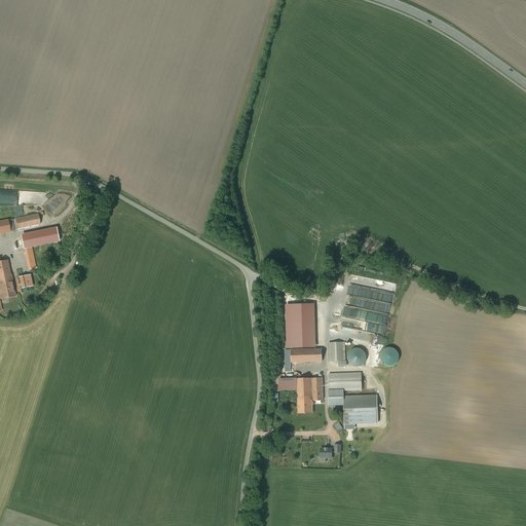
[(38,214),(15,219),(17,229),(33,226),(31,220),(39,218),(38,214)]
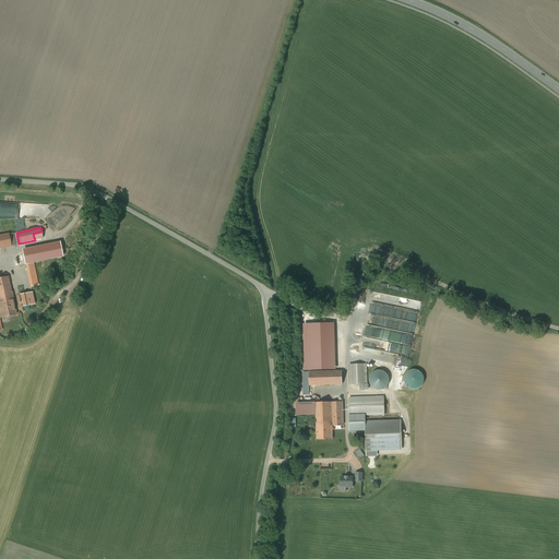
[(9,234),(0,235),(0,248),(11,246),(9,234)]
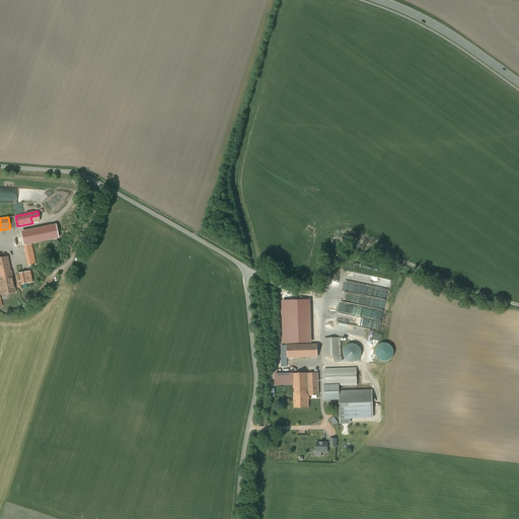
[(35,233),(15,237),(17,246),(36,242),(35,233)]
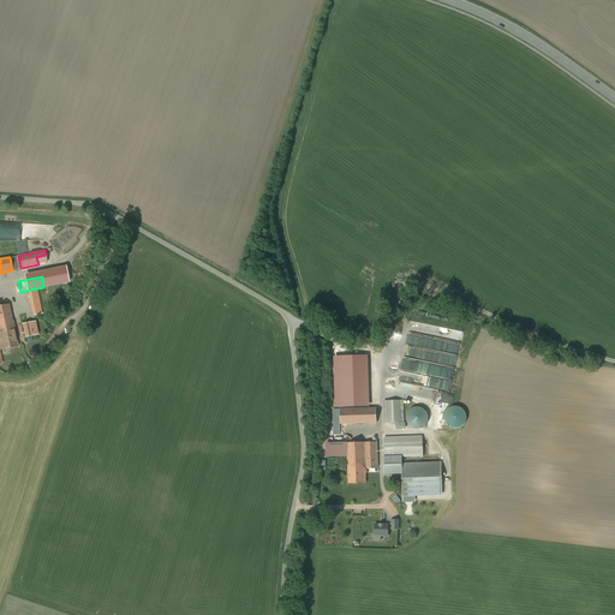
[(465,300),(469,294),(453,287),(451,294),(465,300)]
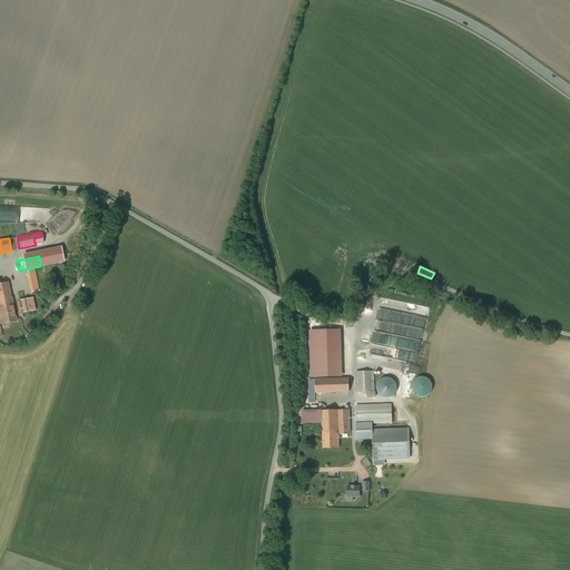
[(35,274),(28,275),(30,288),(37,287),(35,274)]
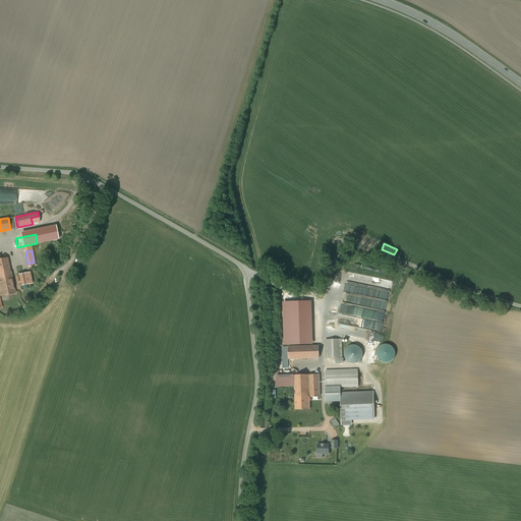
[(0,274),(11,272),(8,257),(0,258),(0,274)]
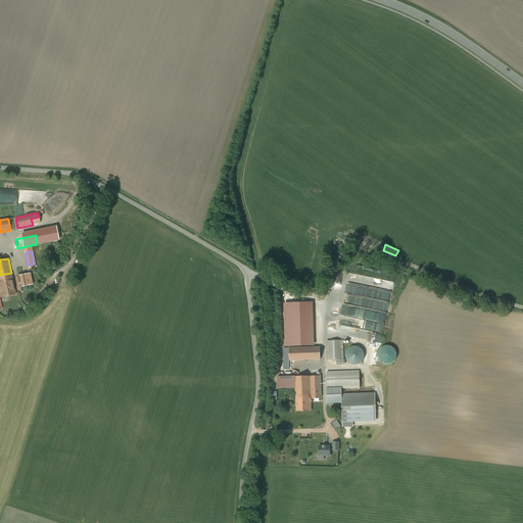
[(11,273),(0,275),(0,292),(1,297),(15,294),(11,273)]
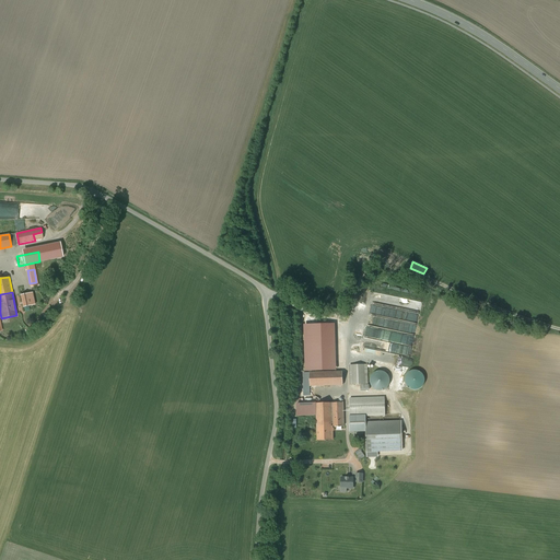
[(22,294),(21,295),(23,307),(35,305),(32,293),(25,294),(22,294)]
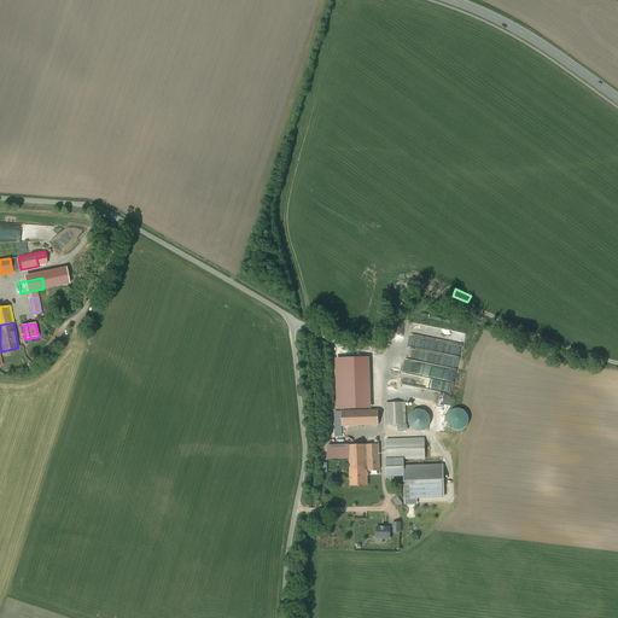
[(402,402),(388,403),(388,425),(403,424),(402,402)]
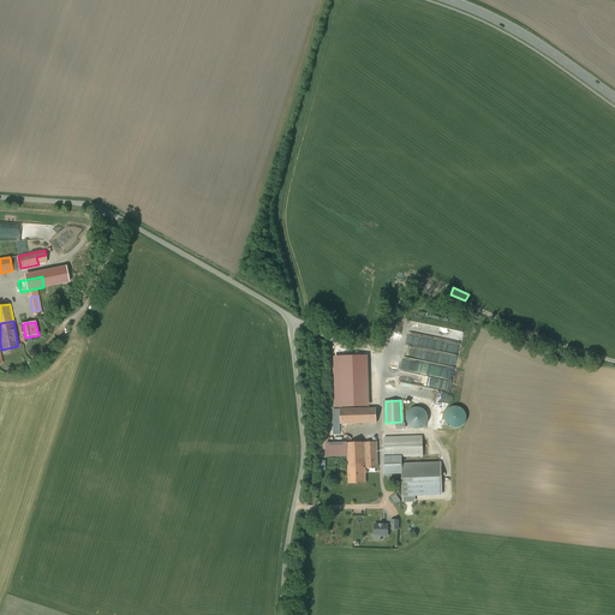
[(428,422),(428,418),(428,413),(425,410),(422,407),(417,407),(413,408),(410,411),(407,415),(406,418),(407,423),(410,427),(413,429),(417,429),(422,428),(425,425),(428,422)]
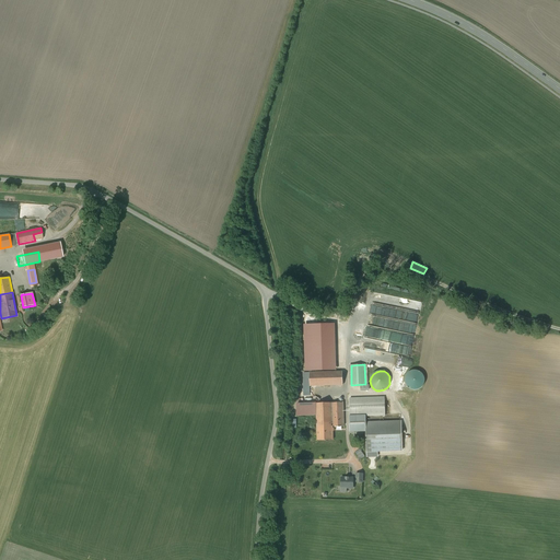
[(342,372),(310,373),(310,386),(342,385),(342,372)]
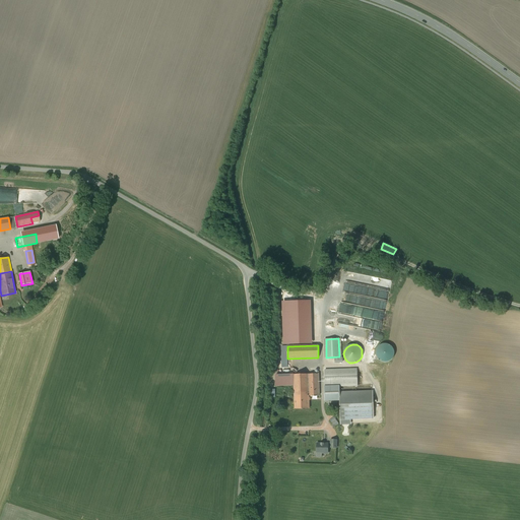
[(356,369),(325,370),(325,387),(339,386),(358,386),(356,369)]
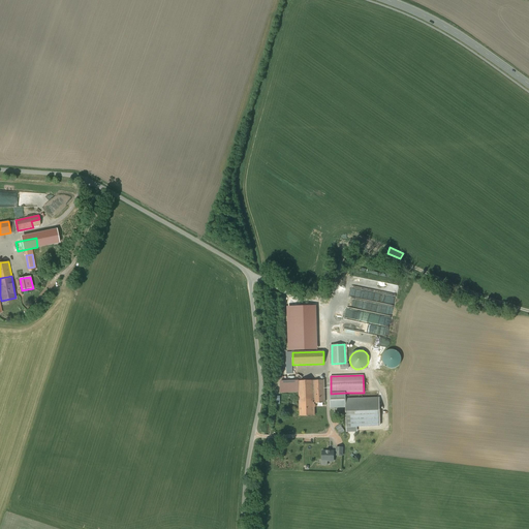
[(324,380),(299,381),(300,403),(314,403),(325,402),(324,380)]
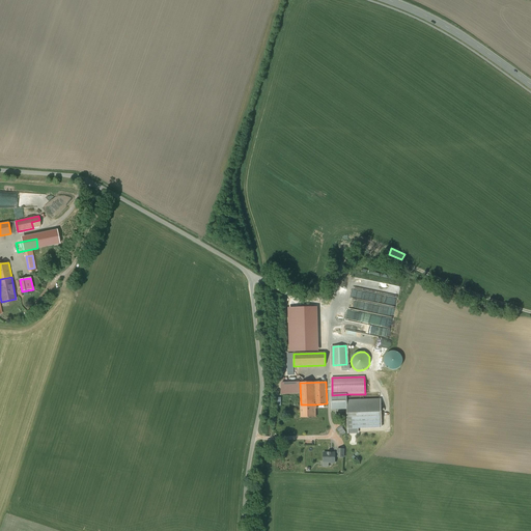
[(346,394),(332,395),(333,398),(332,399),(332,404),(336,409),(342,409),(346,404),(346,403),(346,394)]
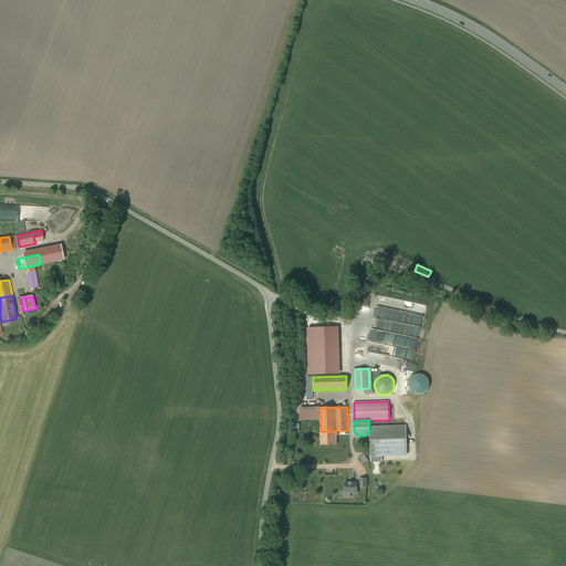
[(406,426),(370,427),(370,454),(406,453),(406,432),(406,426)]
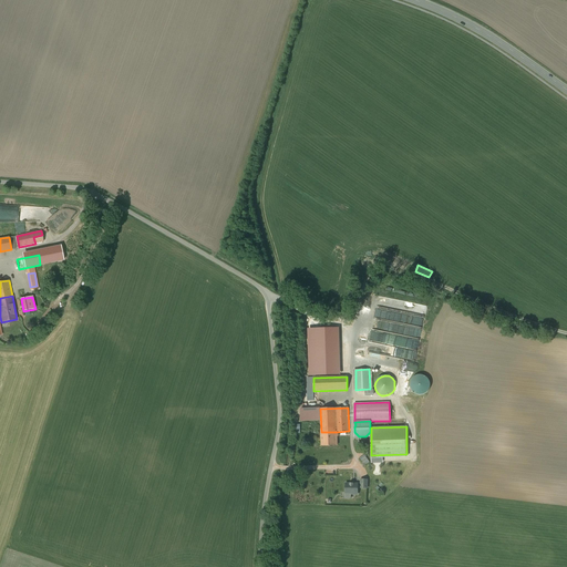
[(337,432),(321,432),(321,441),(320,441),(320,443),(321,443),(321,446),(337,445),(337,432)]
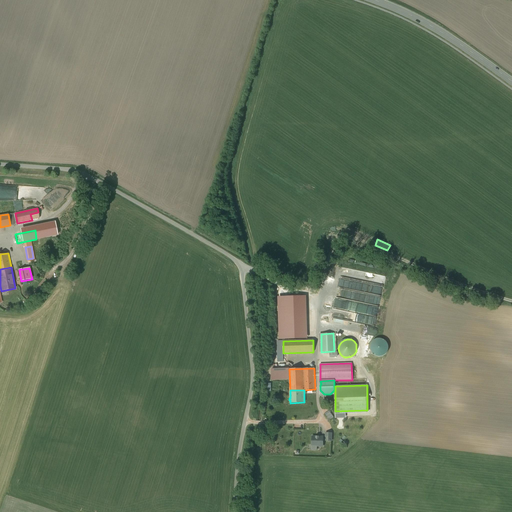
[(329,411),(324,414),(328,420),(334,417),(329,411)]
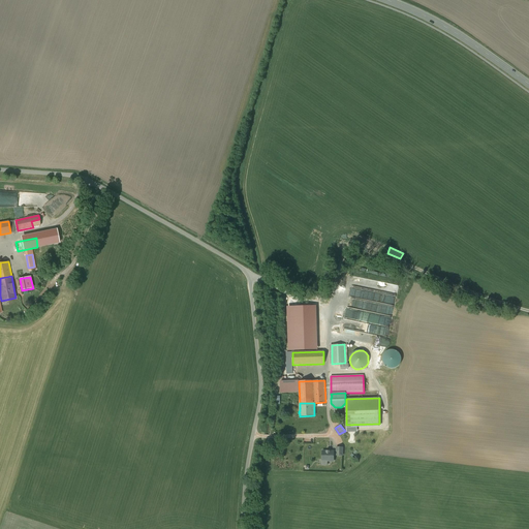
[(334,452),(322,452),(322,462),(327,462),(327,461),(334,461),(334,452)]
